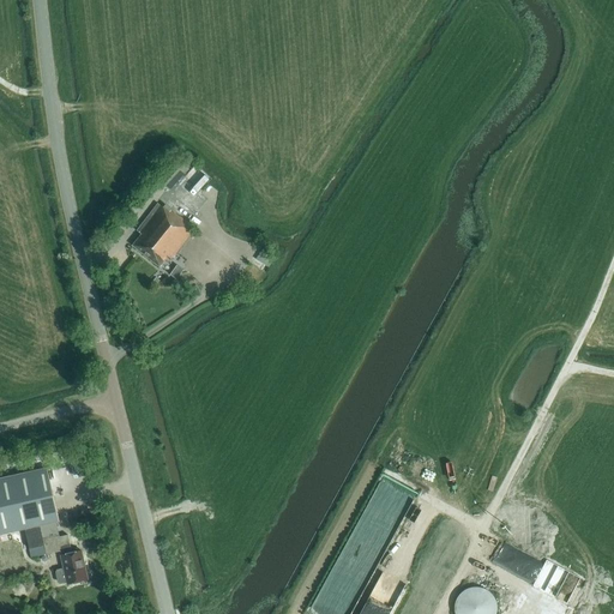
[(188,168),(176,158),(157,179),(169,190),(188,168)]
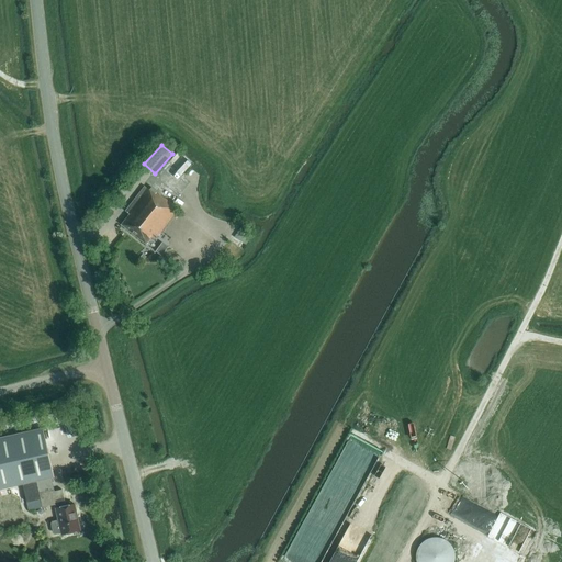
[(155,194),(145,186),(125,211),(130,214),(122,225),(146,244),(153,235),(156,237),(179,210),(156,192),(155,194)]
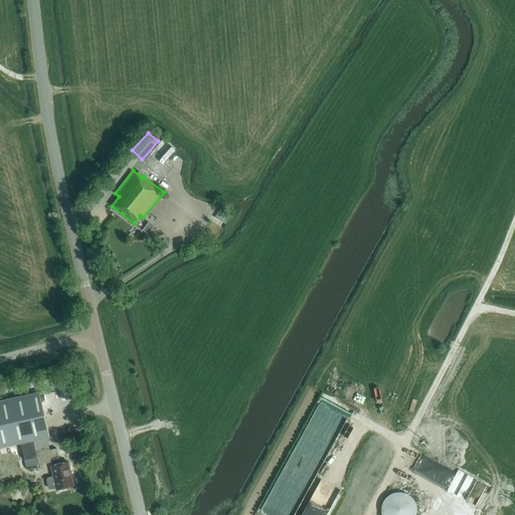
[(218,221),(220,208),(206,205),(204,218),(218,221)]
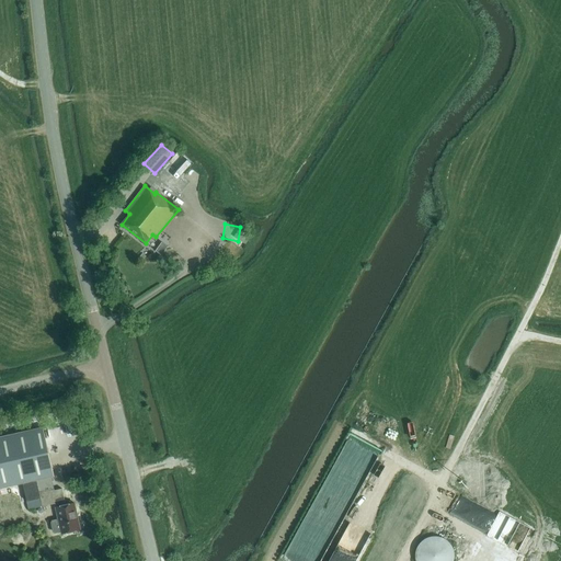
[(164,258),(170,249),(164,244),(158,253),(164,258)]
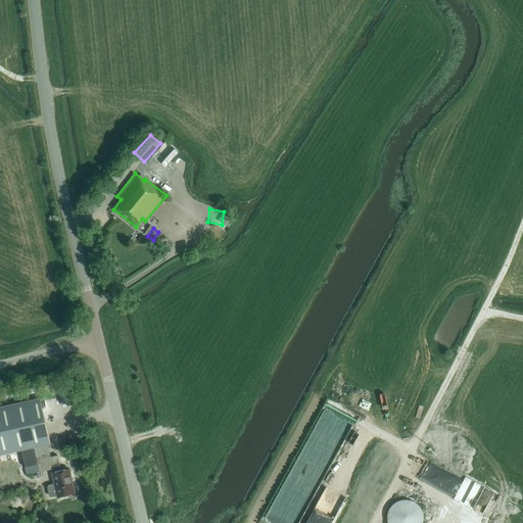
[(137,240),(133,236),(128,241),(132,245),(137,240)]
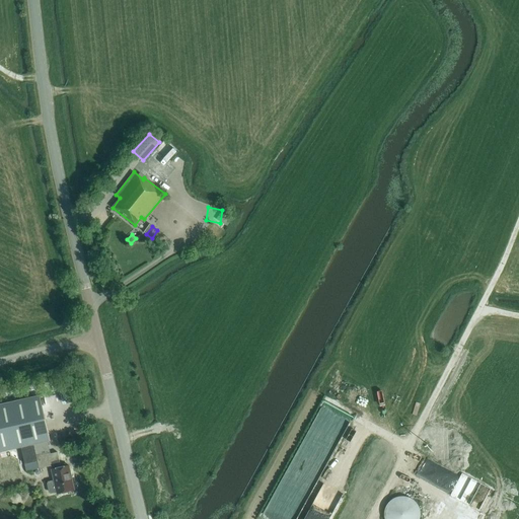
[(56,389),(54,380),(42,382),(44,391),(56,389)]
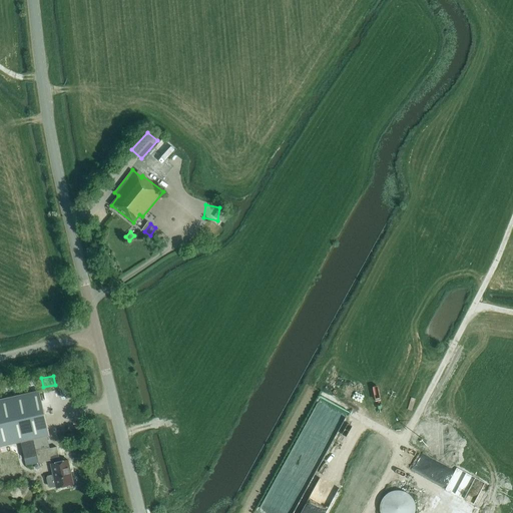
[(51,460),(52,464),(54,474),(47,475),(46,477),(48,486),(50,487),(56,486),(57,488),(74,484),(68,460),(59,462),(56,447),(49,448),(46,436),(49,435),(38,390),(0,399),(0,446),(21,441),(23,448),(22,448),(26,465),(38,462),(38,463),(51,460)]
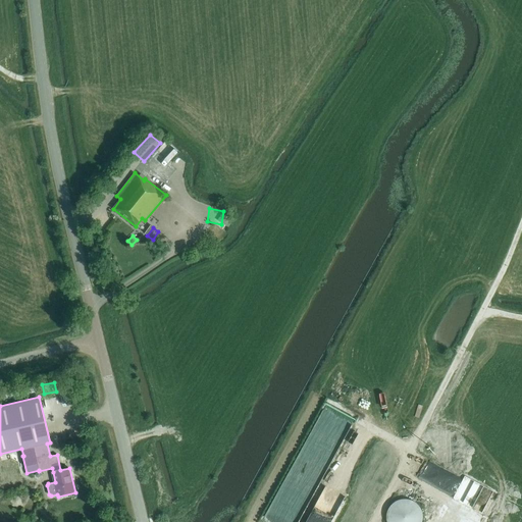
[(281,491),(266,521),(267,521),(302,521),(310,506),(281,491)]
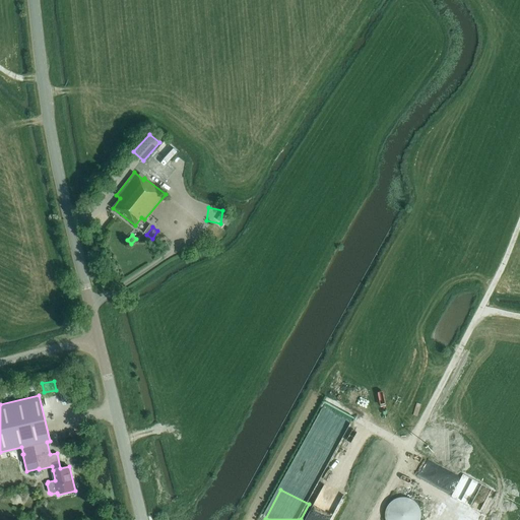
[(402,497),(400,498),(398,498),(397,498),(395,499),(393,500),(392,501),(391,502),(389,503),(388,505),(387,506),(387,508),(386,510),(386,511),(385,513),(385,515),(385,516),(385,518),(386,519),(385,519),(419,519),(420,519),(420,518),(420,516),(421,514),(420,513),(420,511),(420,509),(419,508),(418,506),(417,505),(416,503),(415,502),(413,501),(412,500),(410,499),(409,498),(407,498),(405,498),(404,497),(402,497)]
